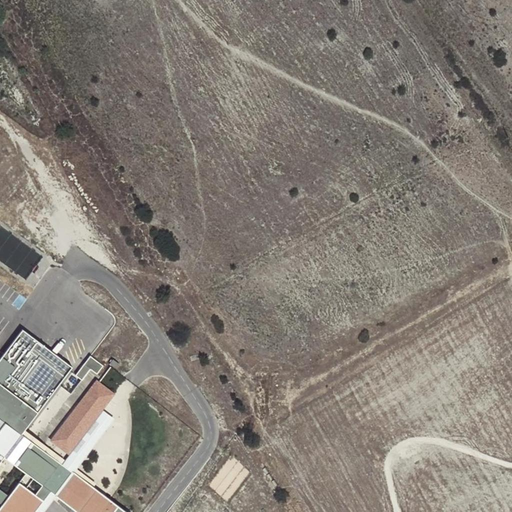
[(75,364),(25,327),(5,355),(0,361),(0,417),(23,434),(26,431),(70,371),(75,364)]
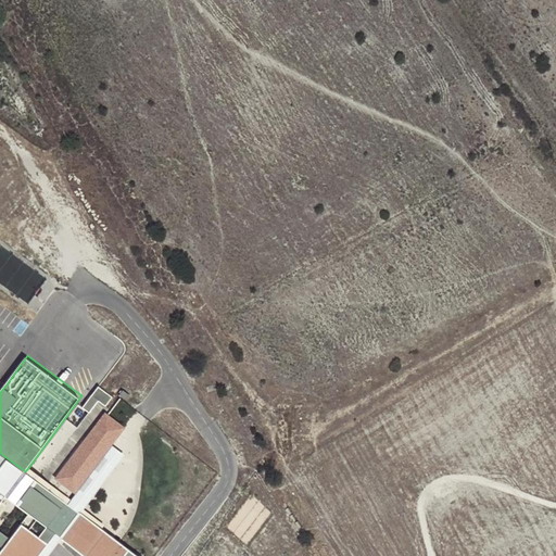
[(104,392),(98,388),(83,408),(88,413),(90,414),(99,402),(105,407),(112,399),(104,392)]
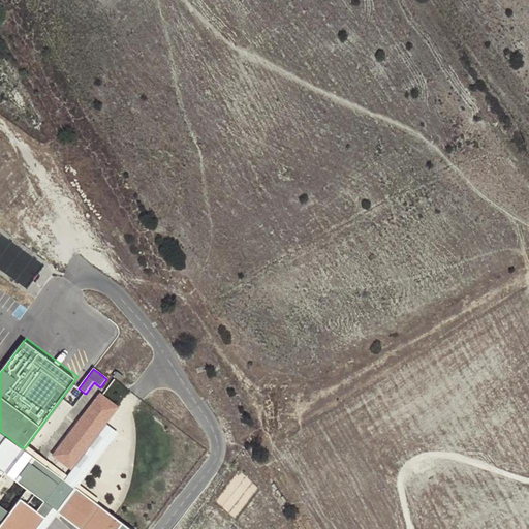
[(116,372),(113,377),(115,378),(118,381),(122,376),(116,372)]
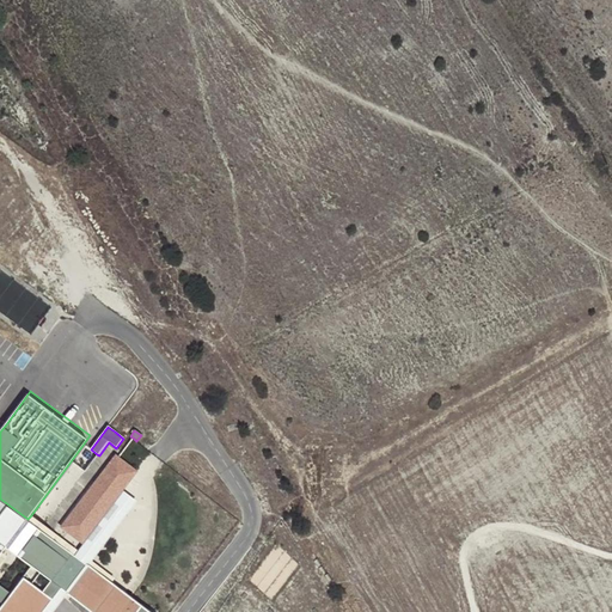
[(121,491),(136,471),(117,458),(115,456),(62,527),(83,543),(98,522),(92,518),(115,488),(121,491)]
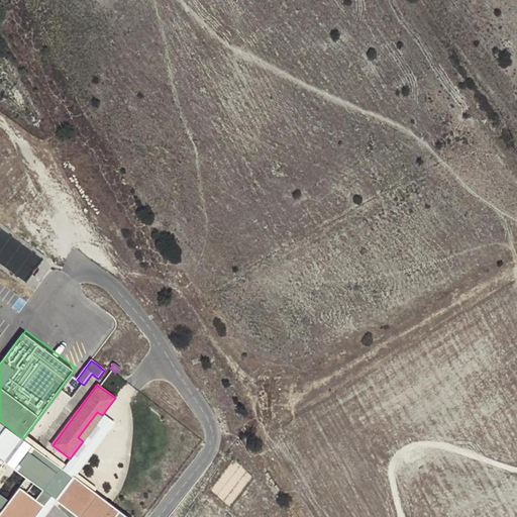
[(83,441),(102,415),(97,412),(78,437),(83,441)]
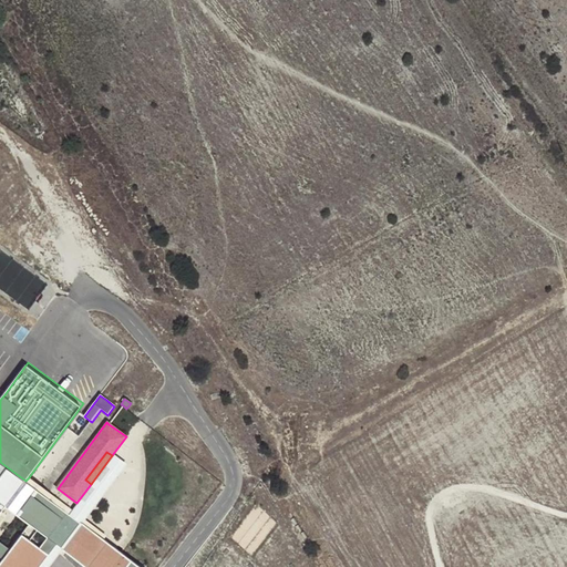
[(69,514),(83,525),(88,519),(125,465),(112,455),(91,484),(76,503),(72,508),(69,514)]
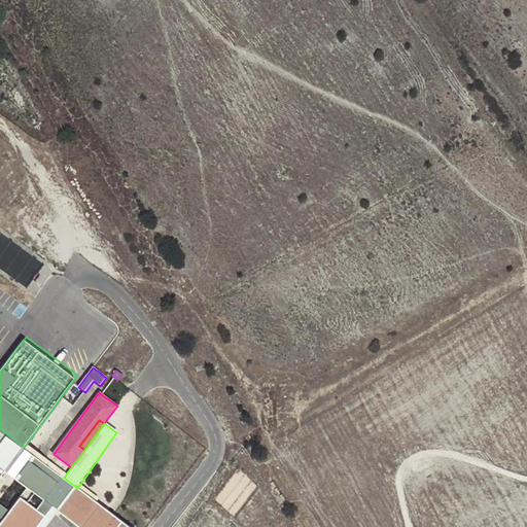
[(0,468),(5,472),(9,476),(14,480),(27,488),(34,494),(44,502),(51,507),(59,513),(77,488),(64,478),(24,447),(0,429),(0,468)]
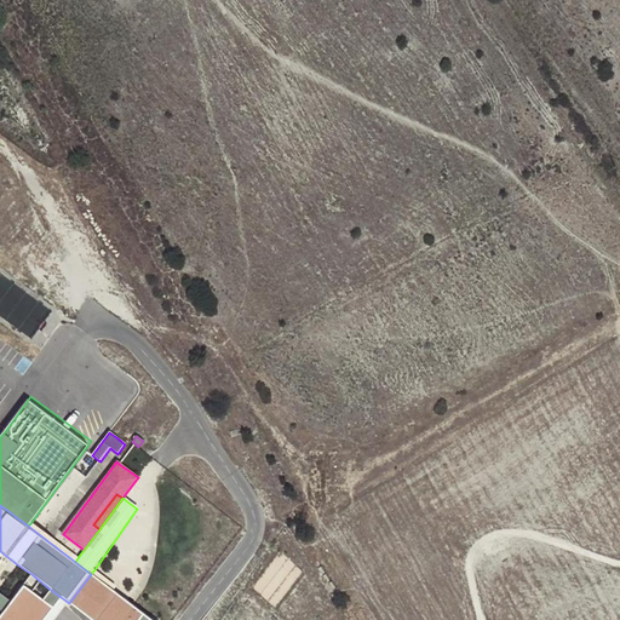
[(79,556),(32,522),(28,526),(75,562),(79,556)]
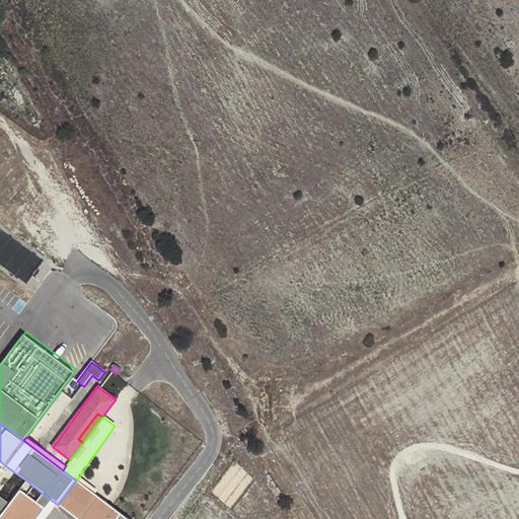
[(0,480),(9,468),(5,465),(0,471),(0,480)]
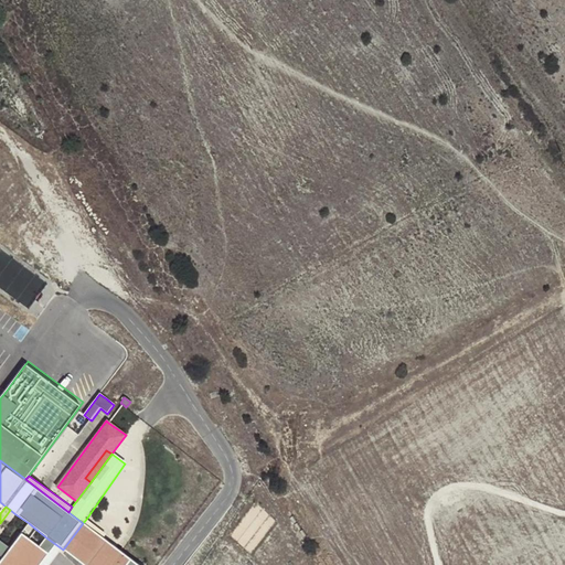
[(107,533),(87,518),(83,523),(104,539),(107,533)]
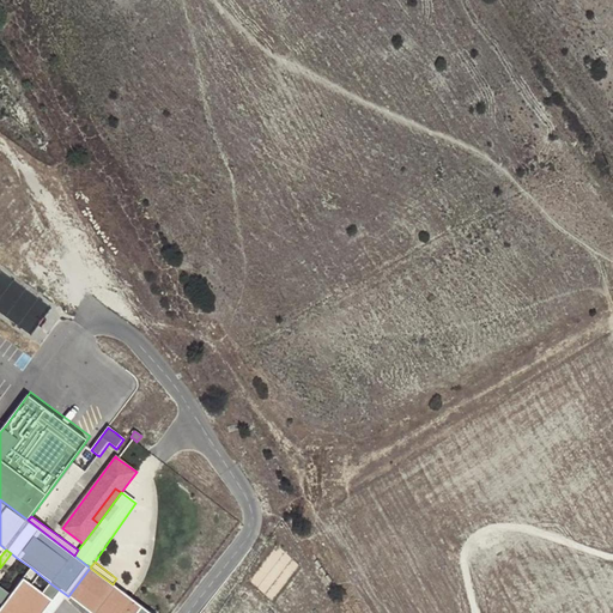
[(113,584),(90,568),(68,596),(72,600),(90,612),(149,612),(131,599),(113,584)]
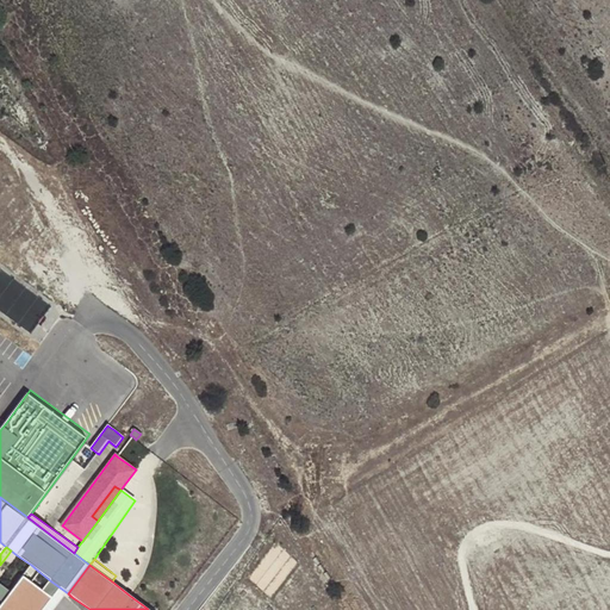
[(4,603),(0,609),(44,609),(60,587),(51,582),(43,591),(32,583),(23,577),(12,592),(4,603)]
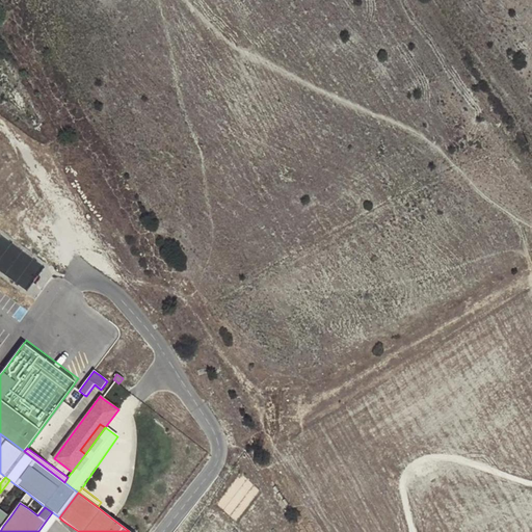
[(0,508),(0,523),(3,526),(10,516),(0,508)]
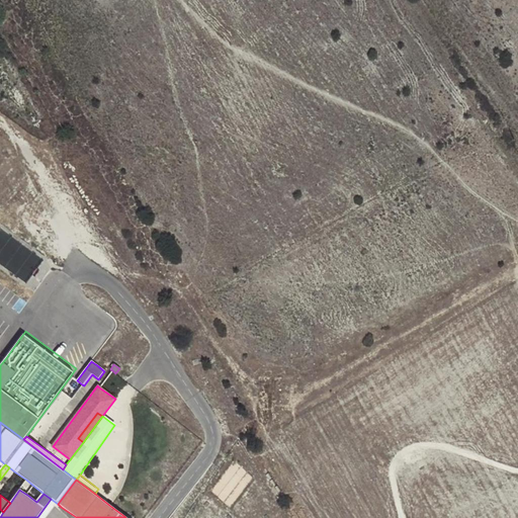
[(47,517),(58,504),(51,499),(37,517),(47,517)]
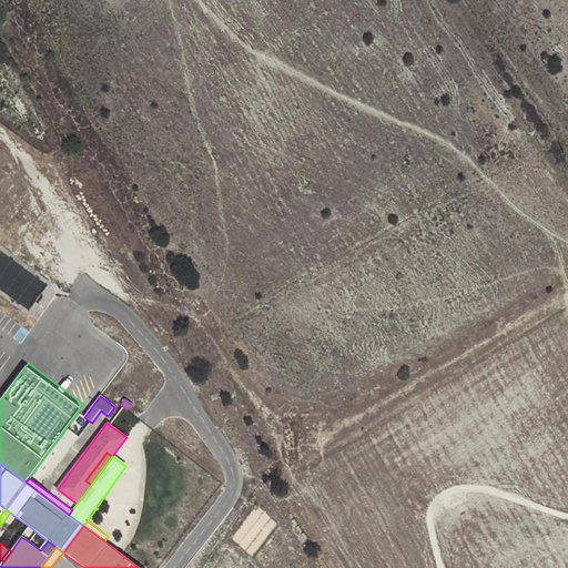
[(83,567),(67,556),(64,559),(72,567),(83,567)]
